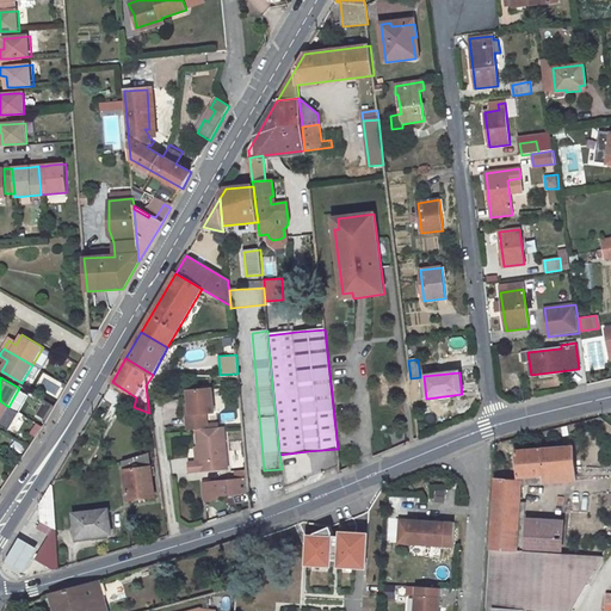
[(186,392),(189,415),(185,417),(187,432),(208,430),(205,414),(213,413),(209,389),(186,392)]
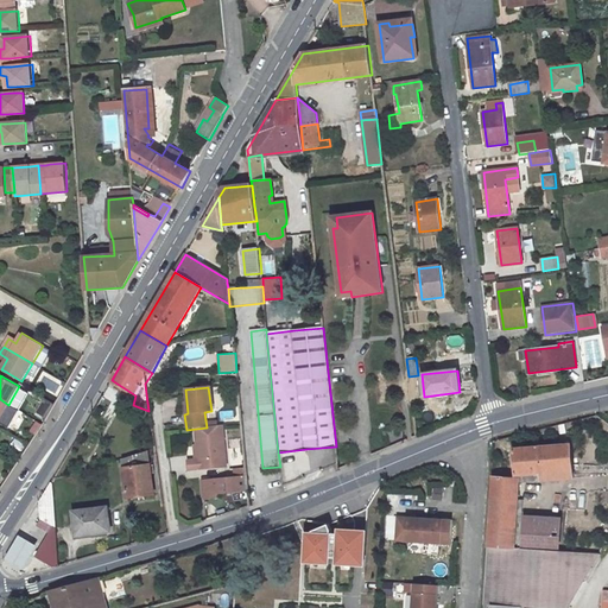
[(198,449),(200,461),(196,461),(189,462),(190,473),(228,467),(223,425),(207,428),(196,430),(198,449)]
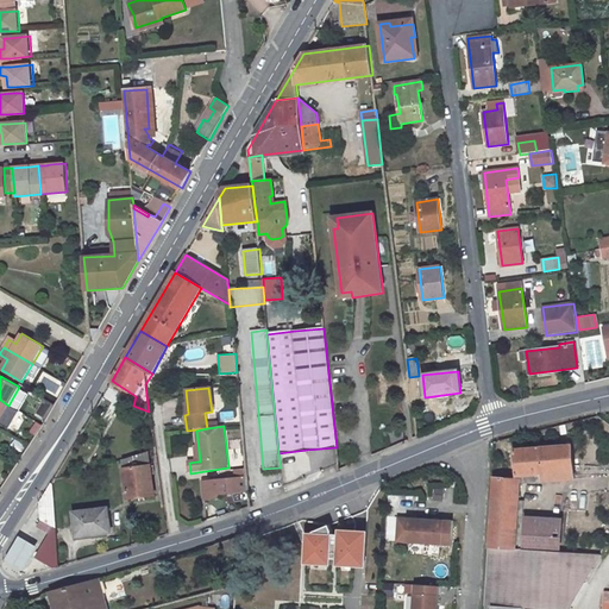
[(572,446),(516,450),(518,476),(573,471),(572,446)]
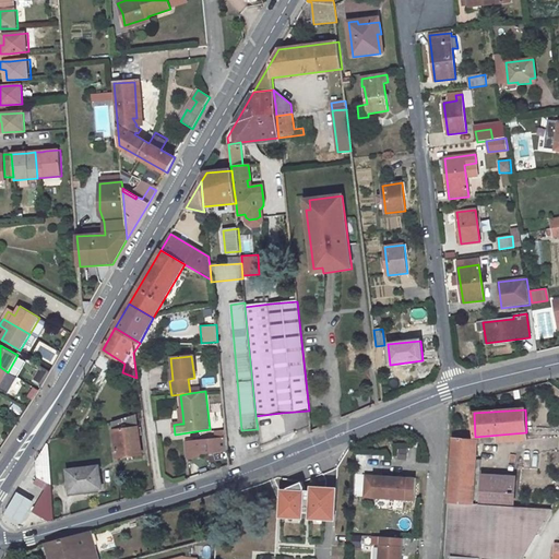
[(135,416),(113,423),(117,458),(141,454),(135,416)]
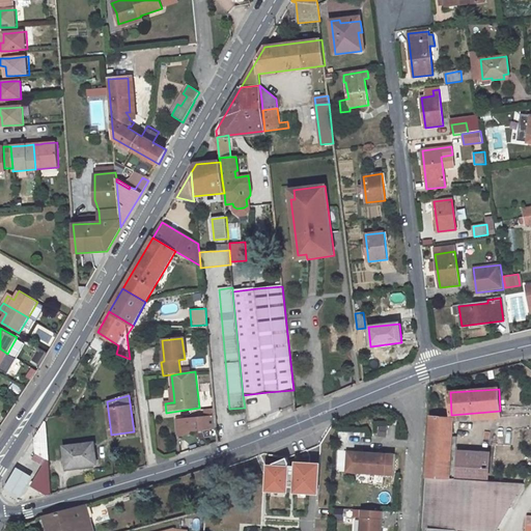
[(500,411),(451,415),(453,418),(452,423),(501,419),(500,411)]
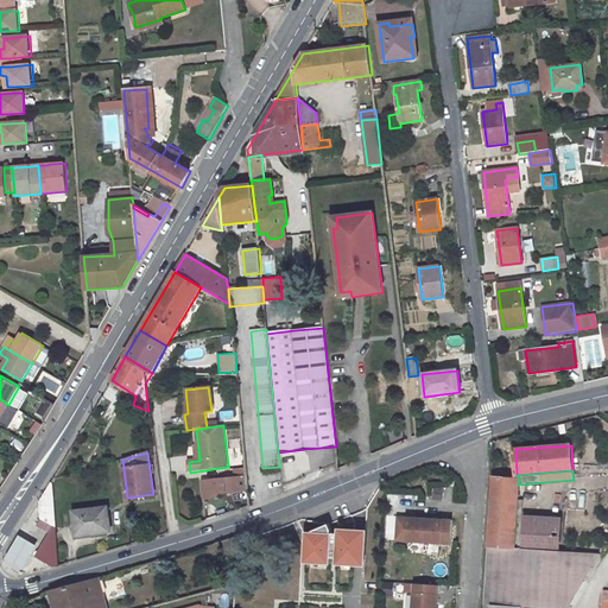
[(217,494),(241,491),(241,487),(247,487),(246,476),(202,482),(203,499),(217,498),(217,494)]
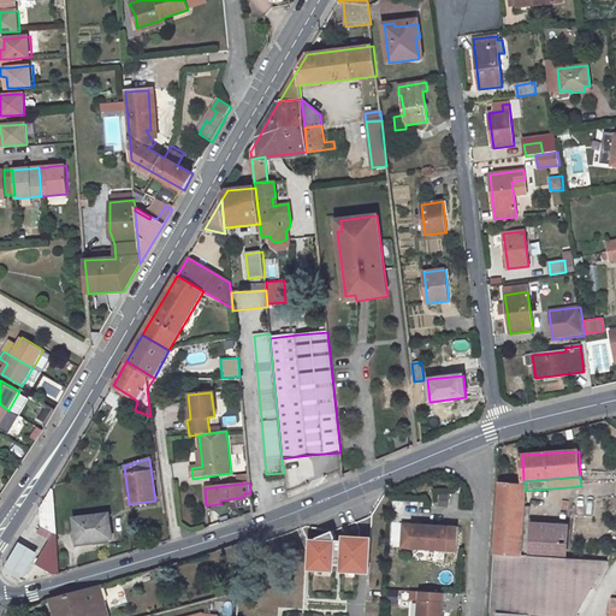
[(499,484),(495,552),(521,554),(525,491),(526,485),(499,484)]
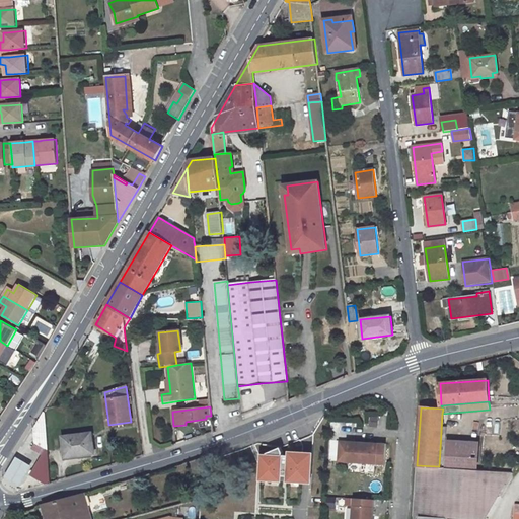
[(33,428),(34,443),(47,450),(30,476),(46,485),(51,483),(45,411),(33,428)]
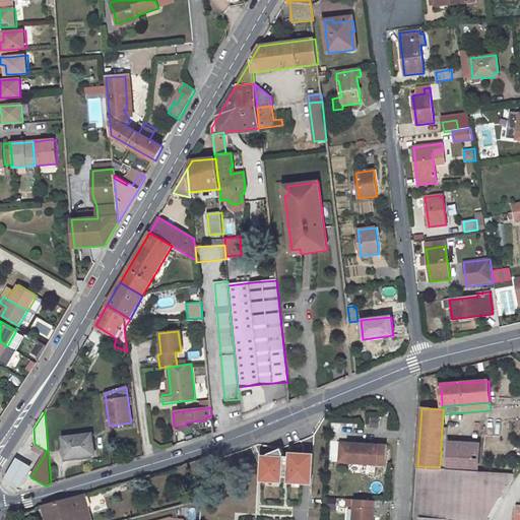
[(65,458),(93,455),(91,435),(63,439),(65,458)]
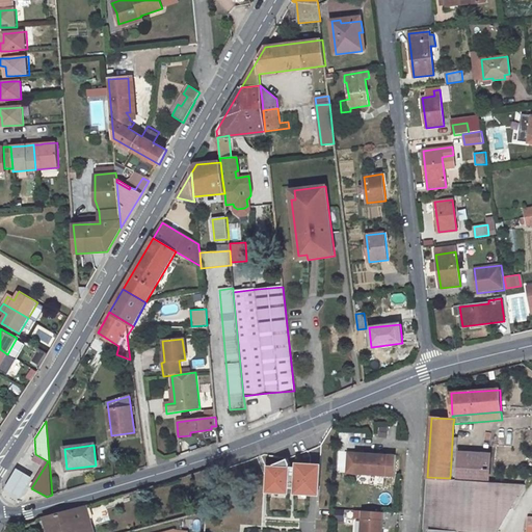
[(372,454),(348,452),(346,475),(370,476),(372,454)]
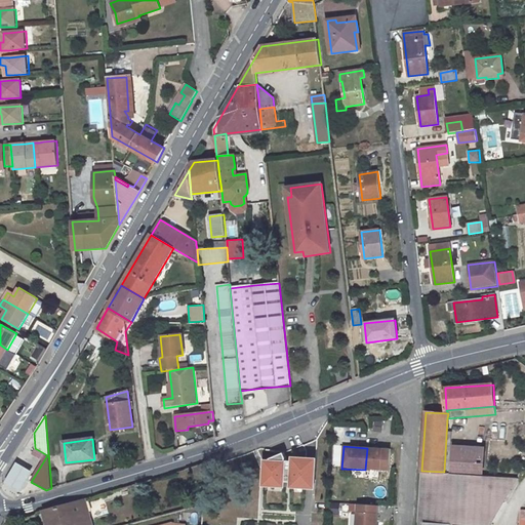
[(391,449),(367,448),(365,470),(389,471),(391,449)]
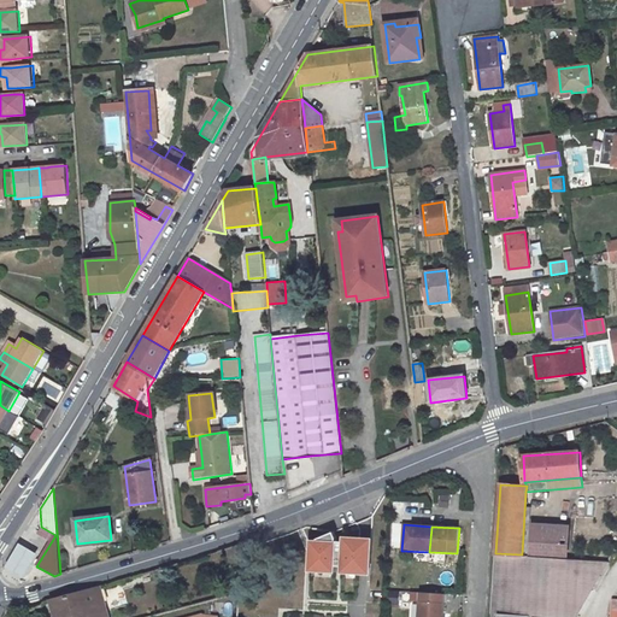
[(533,556),(566,558),(568,532),(535,530),(533,556)]
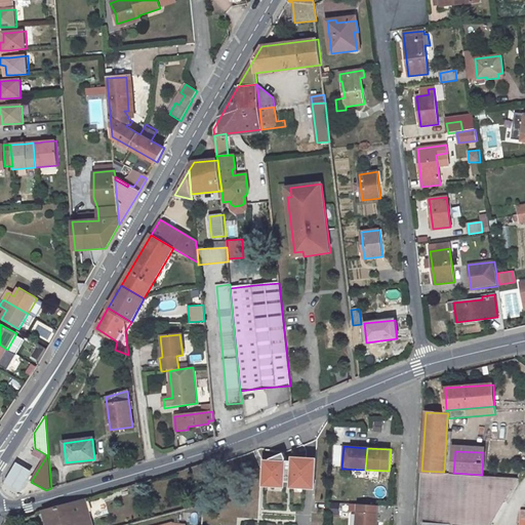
[(265,456),(264,487),(318,488),(318,456),(286,456),(265,456)]
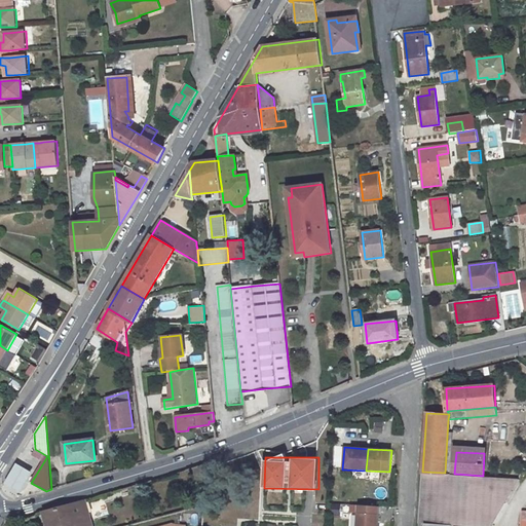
[(33,473),(17,463),(5,484),(21,492),(33,473)]
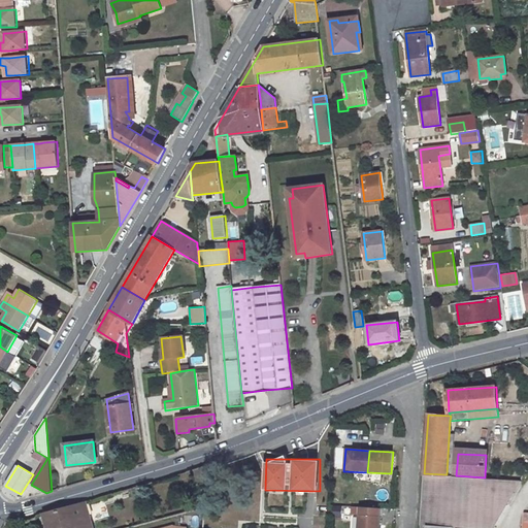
[(424,473),(423,473),(420,524),(427,525),(479,527),(493,527),(495,504),(508,504),(523,480),(485,477),(456,475),(447,474),(424,473)]
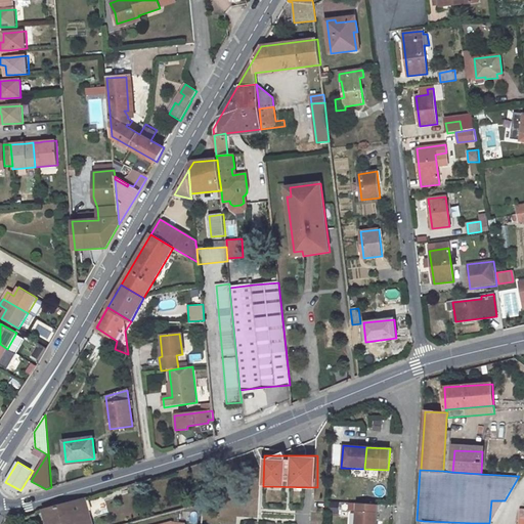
[(50,509),(53,523),(92,523),(89,511),(86,512),(83,499),(50,509)]
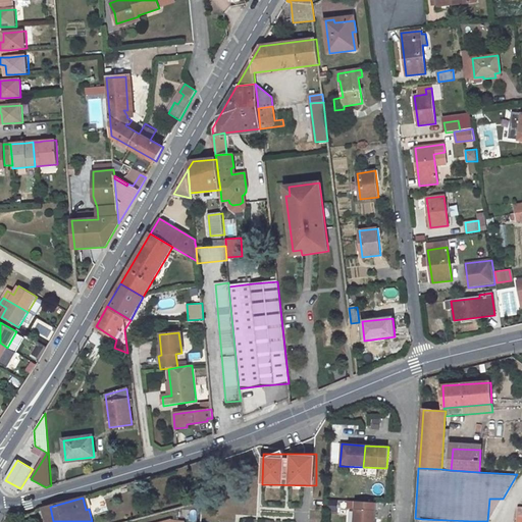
[(488,521),(503,499),(489,499),(487,521),(488,521)]
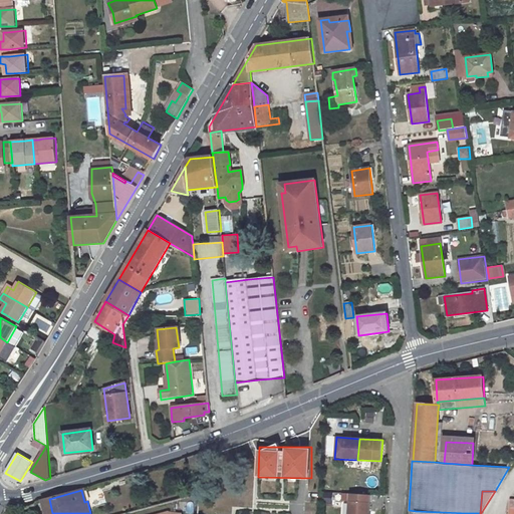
[(369,513),(371,496),(349,494),(348,513),(369,513)]
